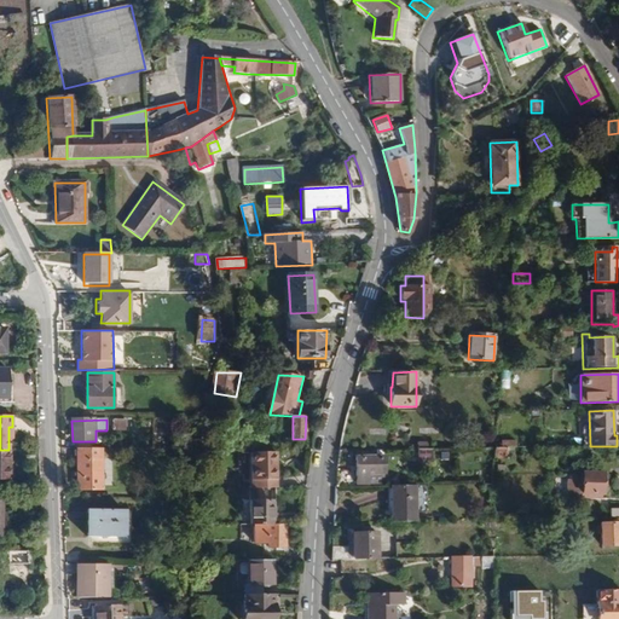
[(115,420),(113,431),(126,432),(127,421),(115,420)]
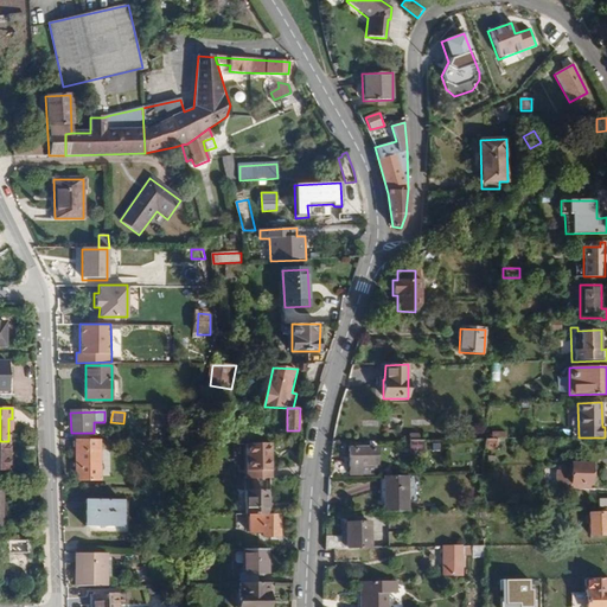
[(101,451),(101,440),(75,440),(76,480),(100,480),(101,464),(101,451)]
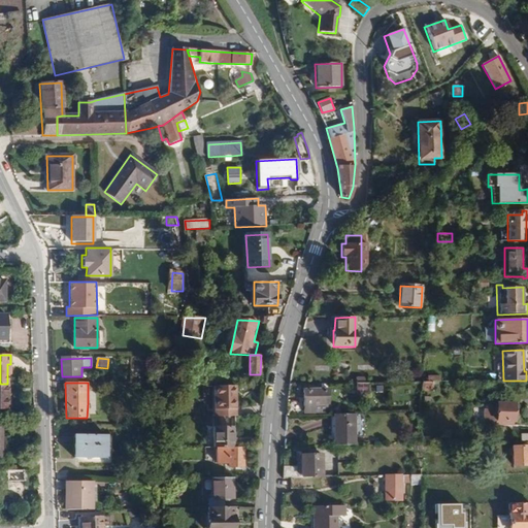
[(432,391),(432,383),(422,383),(423,391),(432,391)]
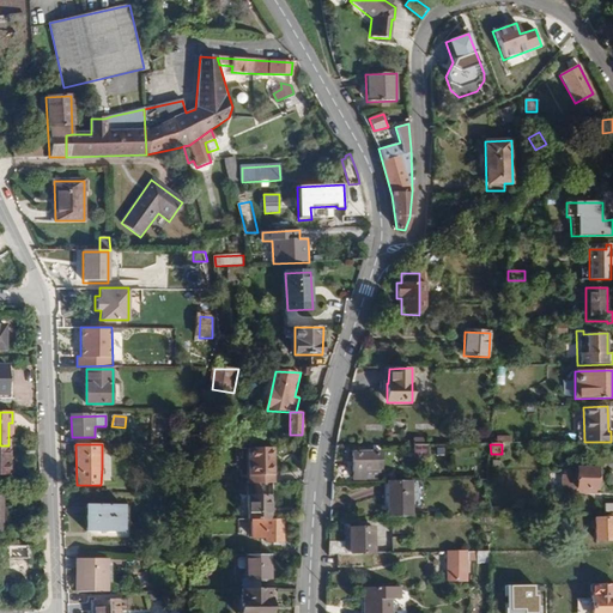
[(428,459),(428,445),(413,445),(413,459),(428,459)]
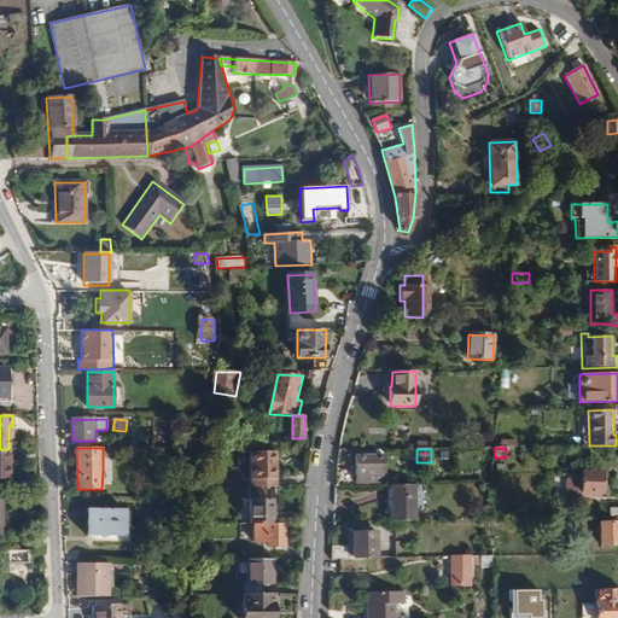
[(278,488),(278,452),(252,452),(252,488),(264,488),(278,488)]
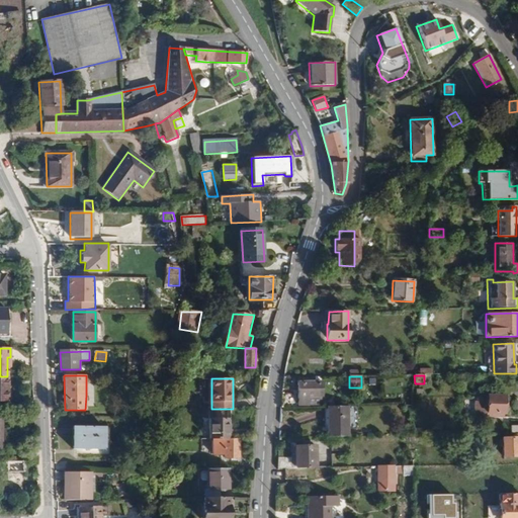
[(297,383),(297,406),(307,405),(307,397),(321,397),(321,382),(297,383)]
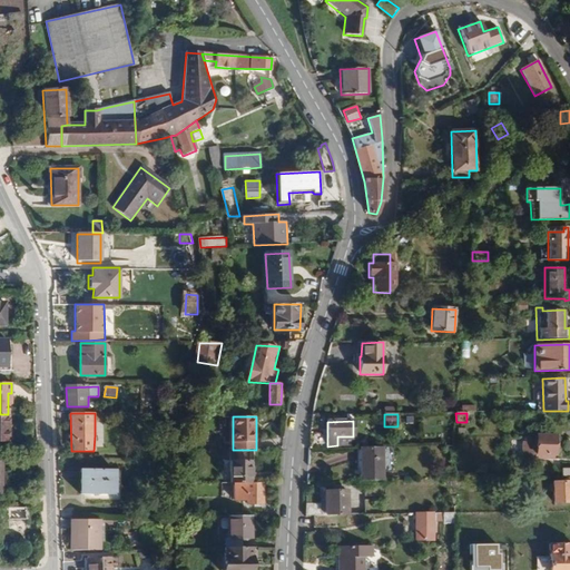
[(521,442),(521,454),(554,455),(554,435),(529,435),(529,442),(521,442)]
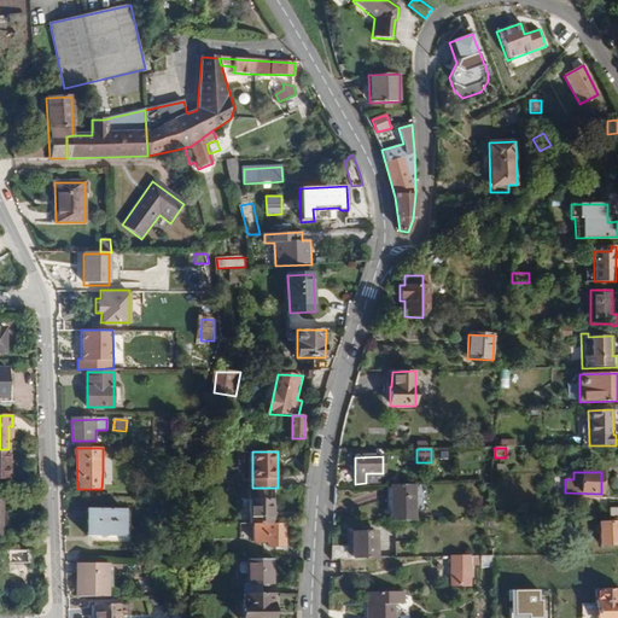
[(415,522),(414,485),(390,485),(390,522),(415,522)]
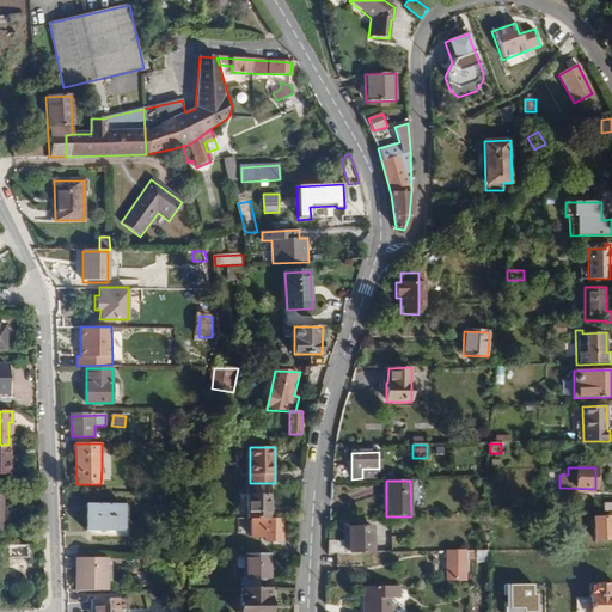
[(270,519),(270,495),(262,495),(262,487),(249,487),(249,519),(254,519),(270,519)]
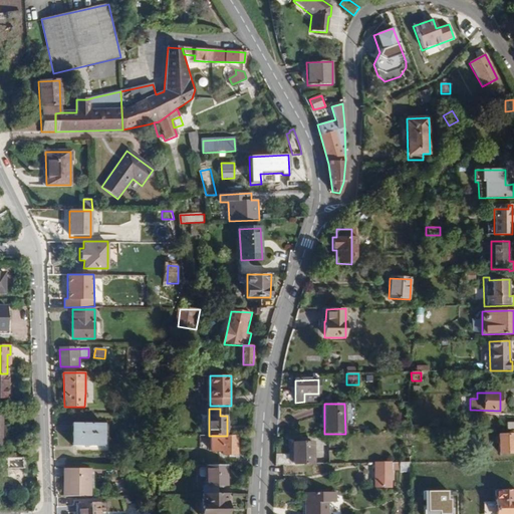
[(103,447),(103,424),(72,424),(71,446),(77,446),(103,447)]
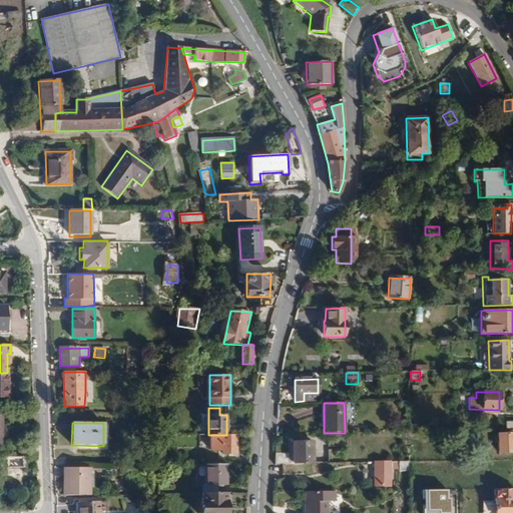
[(108,451),(108,424),(103,423),(103,446),(77,445),(77,451),(108,451)]
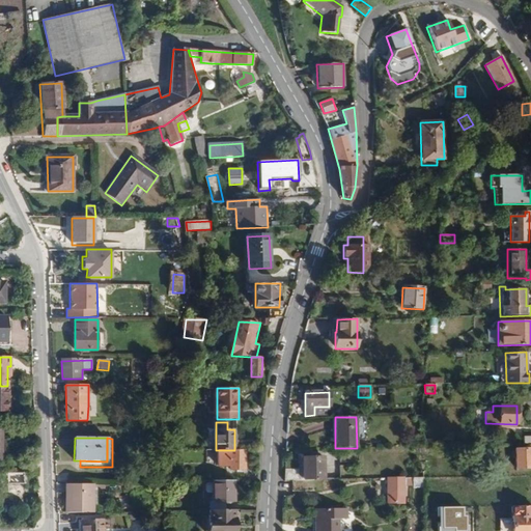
[(530,468),(530,466),(530,460),(530,449),(515,450),(515,468),(530,468)]
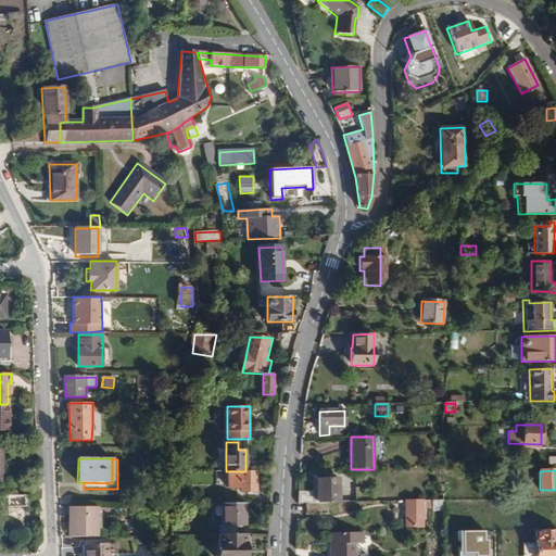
[(257,492),(257,471),(245,471),(230,471),(230,488),(241,488),(241,492),(257,492)]
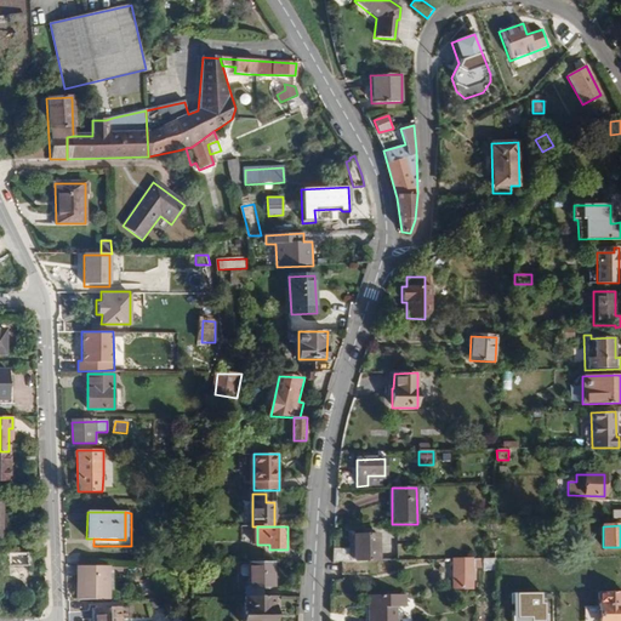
[(379,548),(379,534),(352,535),(352,537),(353,551),(349,551),(334,551),(334,562),(343,562),(362,562),(379,562),(379,559),(379,548)]
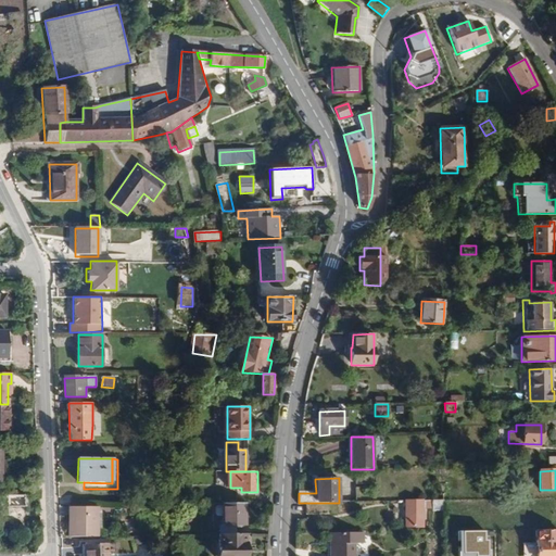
[(350,501),(350,491),(339,491),(339,501),(350,501)]
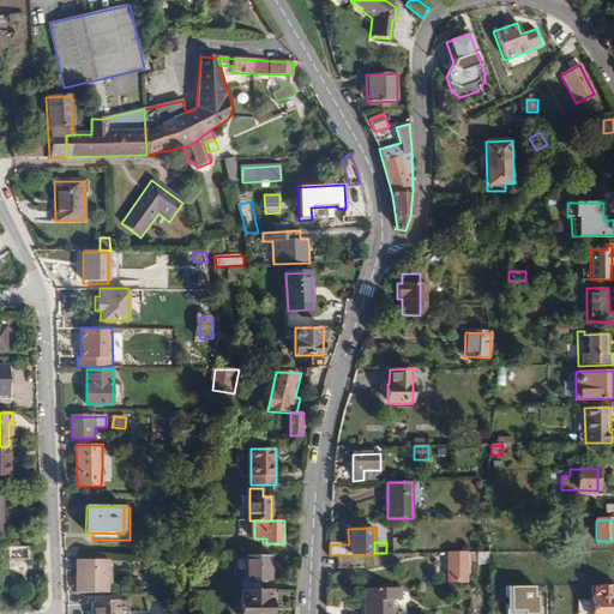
[(29,560),(29,547),(8,548),(8,557),(8,560),(29,560)]
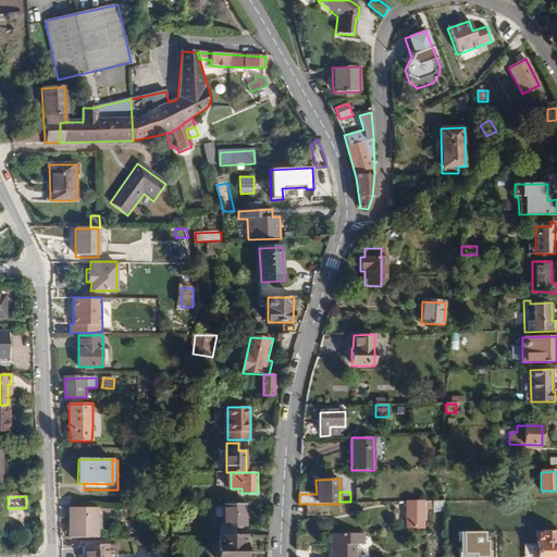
[(444,512),(443,502),(437,502),(432,502),(432,510),(432,512),(444,512)]
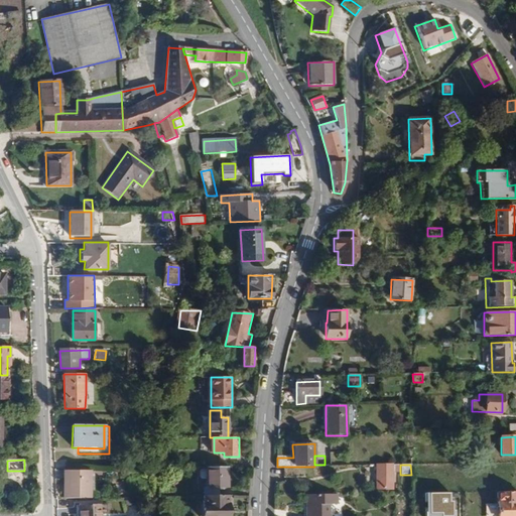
[(392,491),(392,466),(376,466),(376,491),(392,491)]
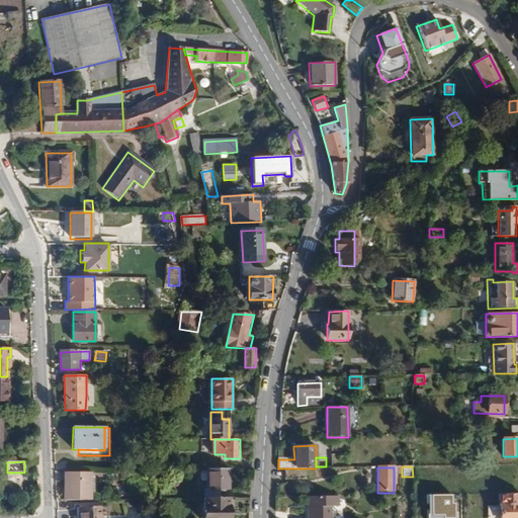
[(301,480),(301,468),(286,468),(286,480),(301,480)]
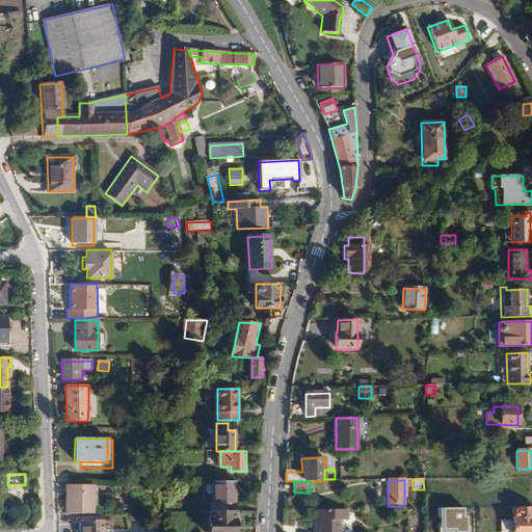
[(236,503),(235,482),(214,482),(214,503),(211,503),(211,512),(227,512),(227,503),(236,503)]
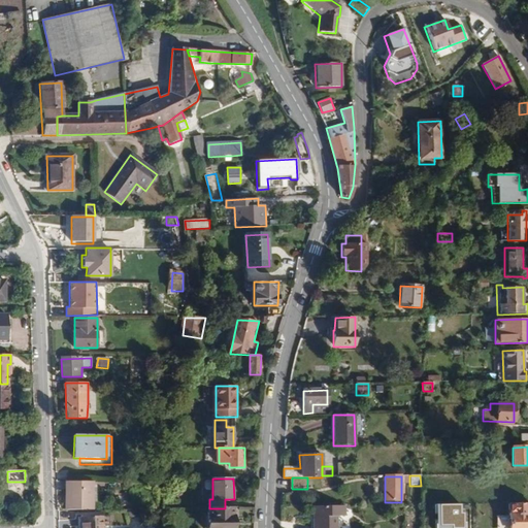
[(93,488),(93,483),(66,482),(65,510),(92,510),(92,502),(92,489),(93,488)]
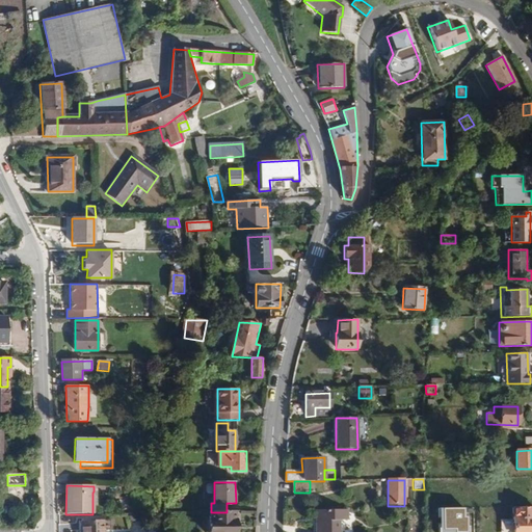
[(460,487),(460,499),(479,499),(479,487),(468,487),(467,488),(460,487)]
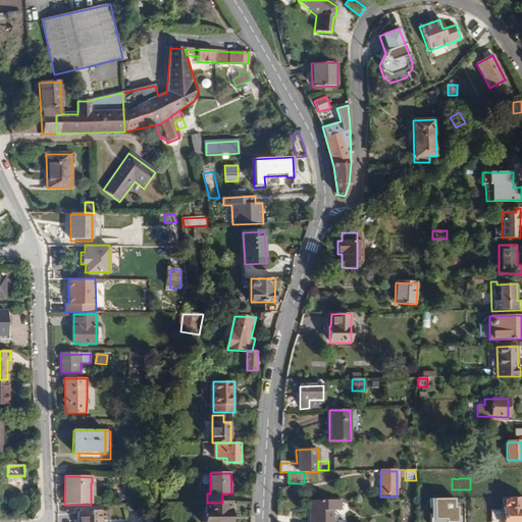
[(521,521),(521,498),(503,498),(503,521),(521,521)]
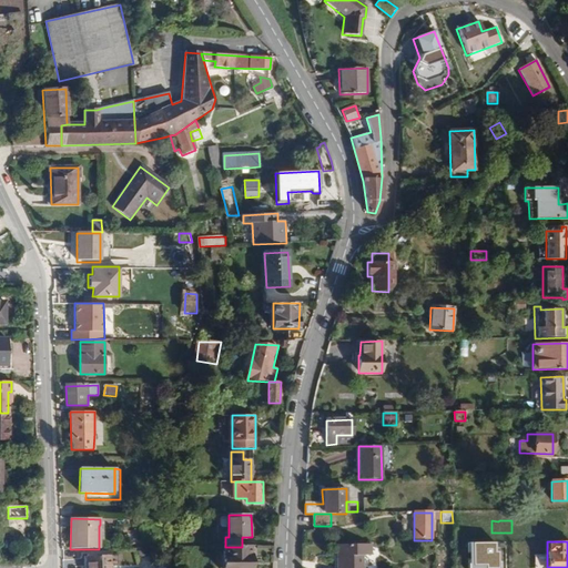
[(362,567),(363,556),(371,556),(371,545),(336,545),(336,567),(362,567)]
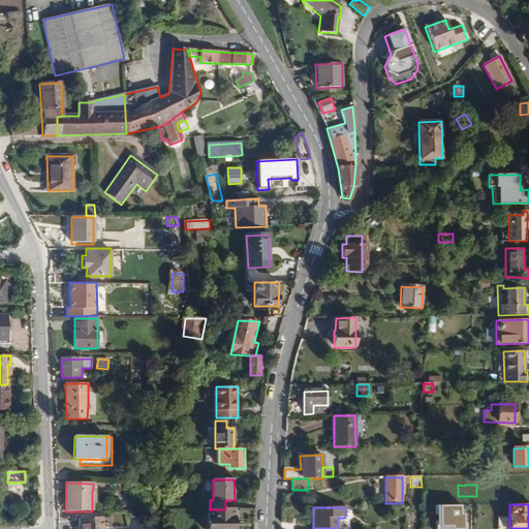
[(235,528),(236,517),(234,517),(234,508),(225,509),(210,509),(209,517),(208,517),(208,528),(235,528)]
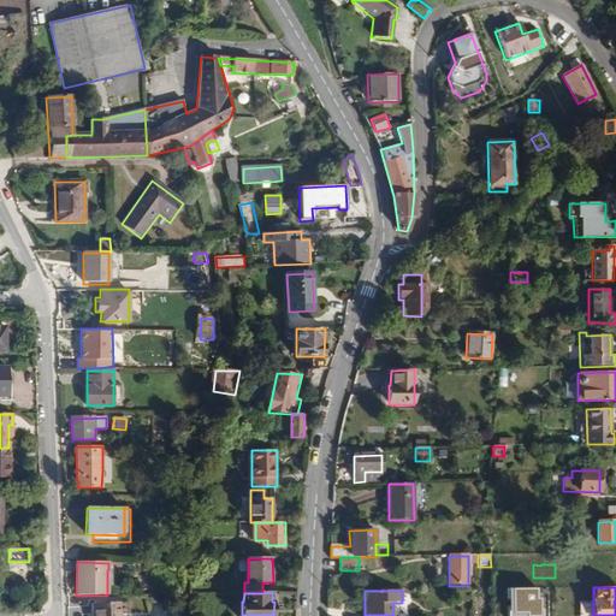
[(119,615),(120,603),(95,603),(95,615),(119,615)]
